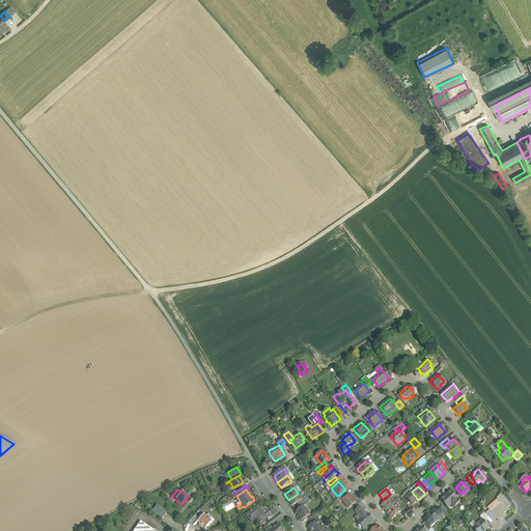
[(418,500),(412,492),(406,497),(410,502),(412,505),(418,500)]
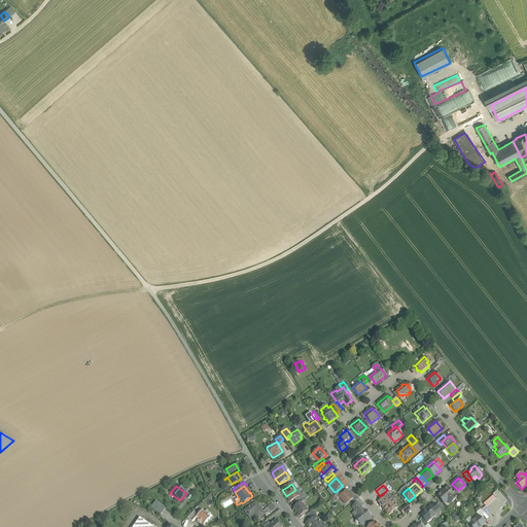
[(447,488),(437,496),(444,504),(449,499),(452,502),(457,498),(452,493),(447,488)]
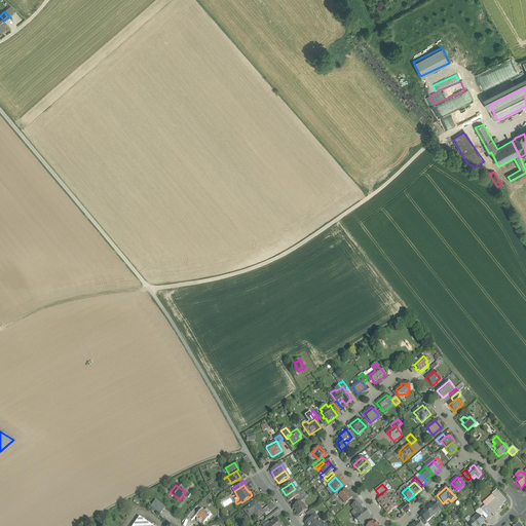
[(298,494),(295,489),(286,495),(290,501),(294,498),(299,495),(298,494)]
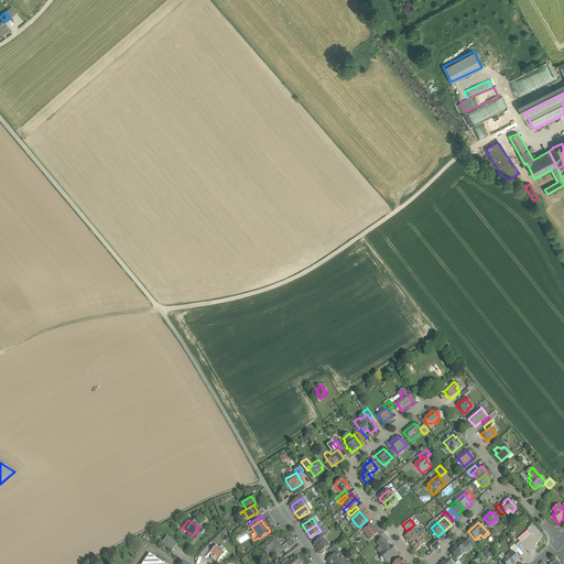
[(362,528),(358,531),(360,534),(364,532),(362,532),(368,528),(366,524),(362,528)]
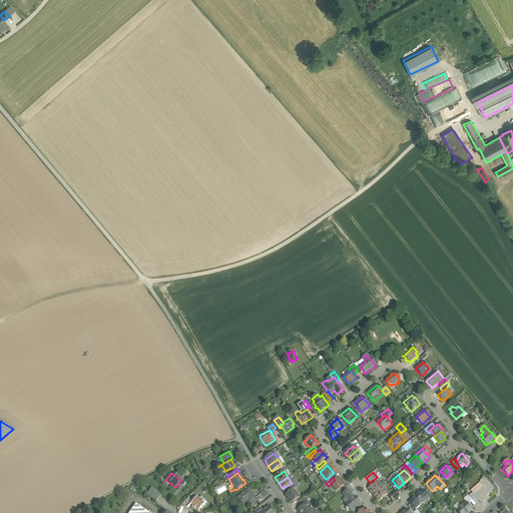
[(396,485),(392,480),(390,477),(387,480),(393,488),(396,485)]
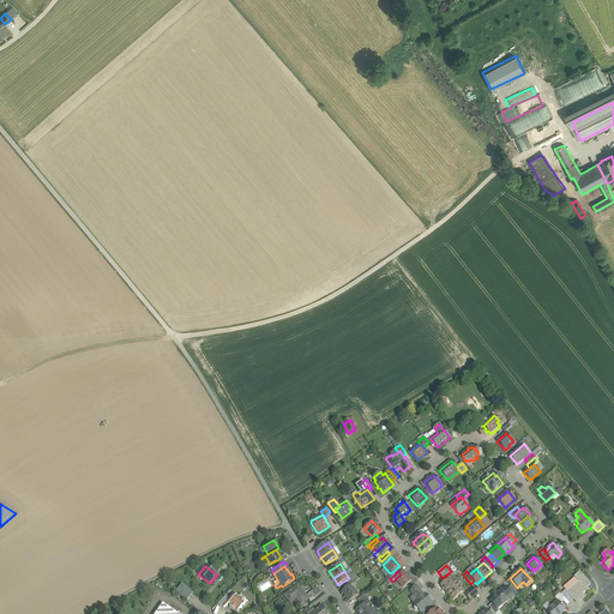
[(411,581),(403,572),(401,575),(395,579),(396,579),(403,588),(411,581)]
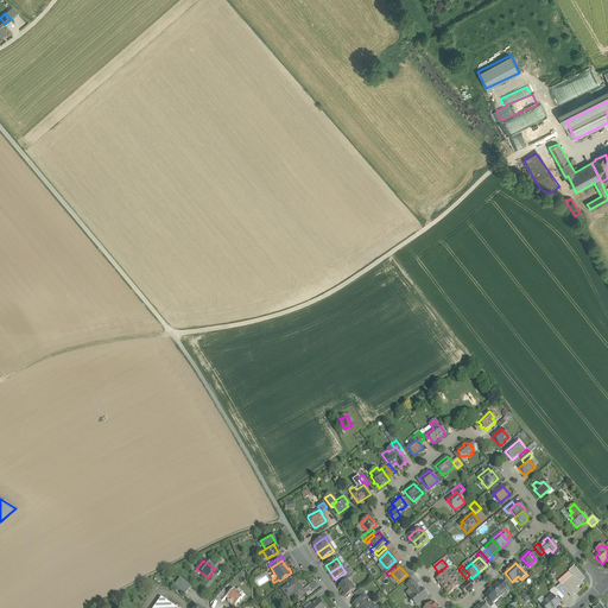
[(572,576),(561,586),(559,586),(556,588),(559,593),(564,597),(568,594),(570,596),(583,584),(581,582),(584,580),(574,567),(569,571),(572,576)]
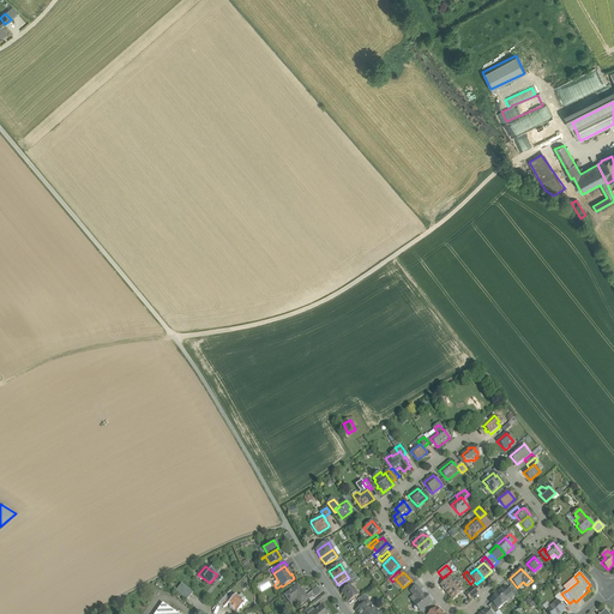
[(351,575),(348,577),(349,578),(343,582),(345,585),(351,581),(354,579),(351,575)]
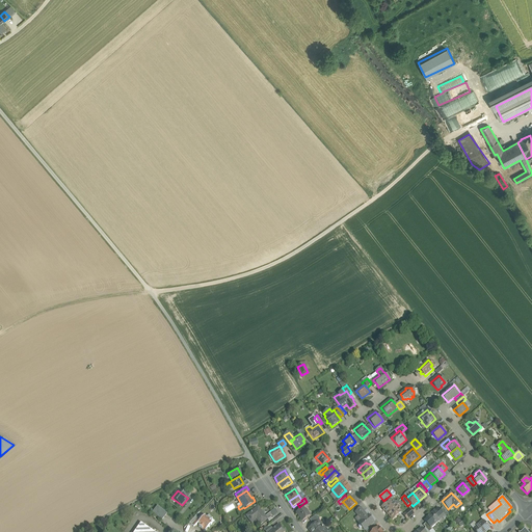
[(396,506),(391,500),(382,507),(388,513),(396,506)]
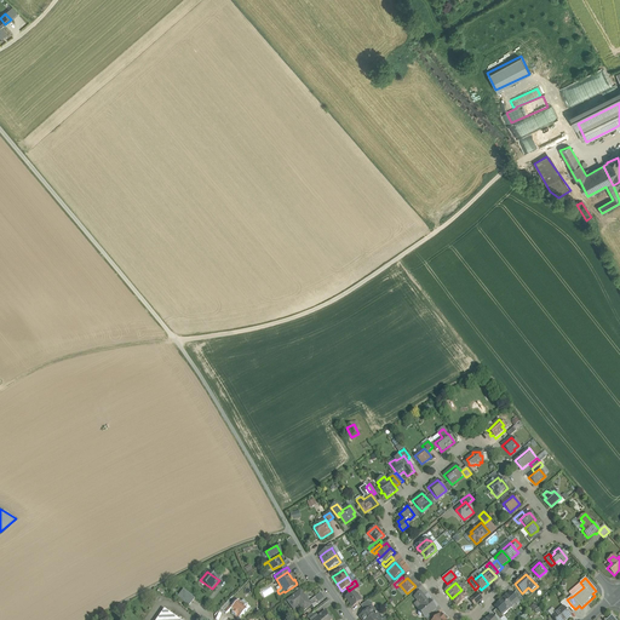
[(195,600),(184,590),(178,597),(189,607),(195,600)]
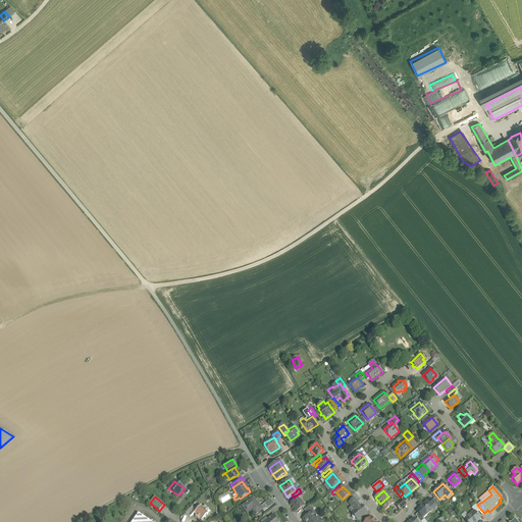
[(394,503),(388,497),(380,504),(385,510),(394,503)]
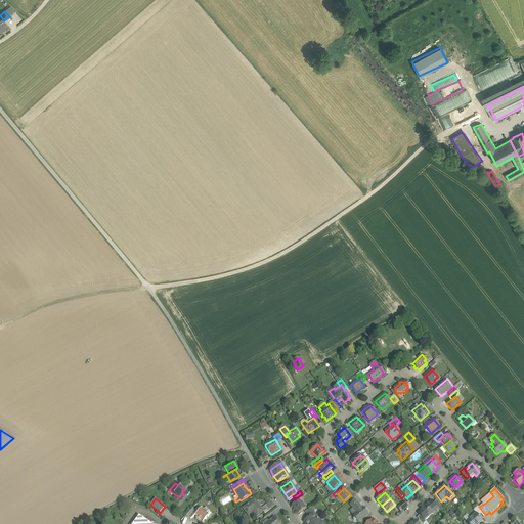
[(261,510),(254,499),(243,509),(247,514),(252,510),(257,517),(263,512),(261,510)]
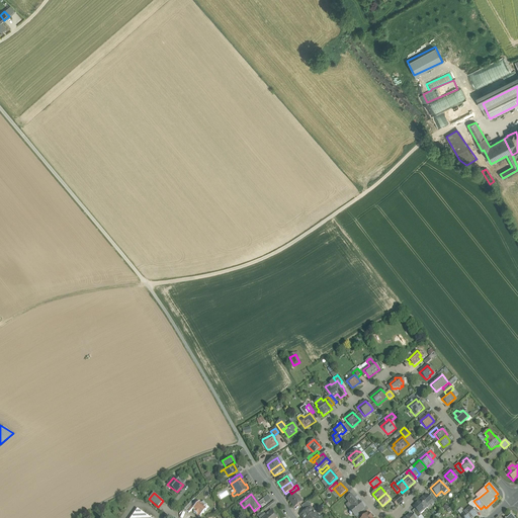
[(291,498),(288,499),(294,507),(300,503),(298,500),(298,498),(298,497),(296,497),(295,495),(291,498)]
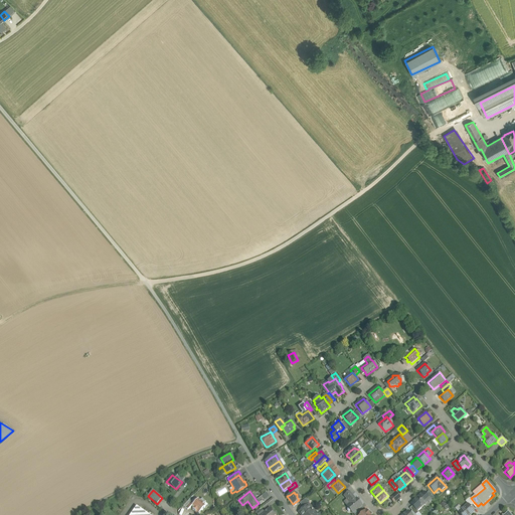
[(435,498),(428,492),(425,494),(431,499),(430,499),(432,501),(435,498)]
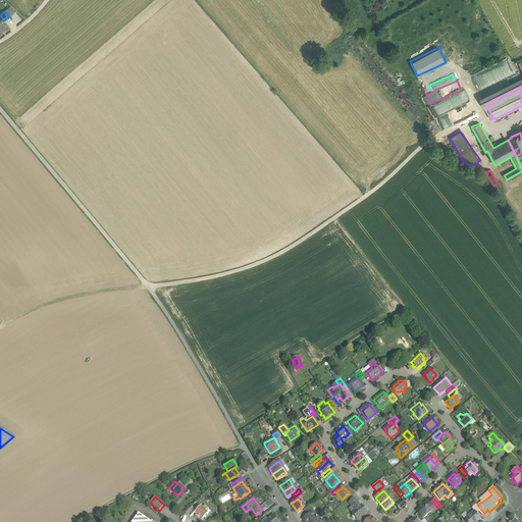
[(403,500),(396,506),(399,510),(406,504),(403,500)]
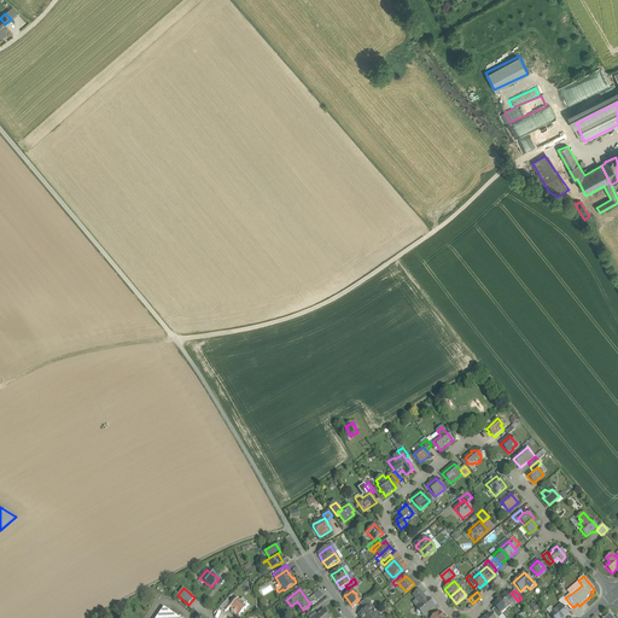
[(509,592),(506,594),(503,595),(503,596),(501,599),(508,606),(516,599),(517,599),(511,593),(509,592)]
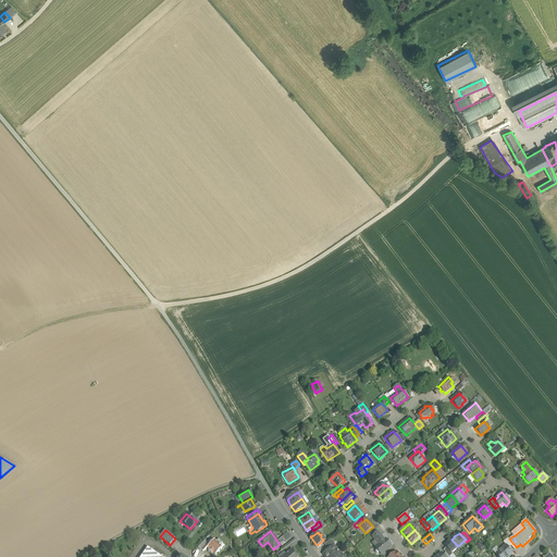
[(386,542),(384,541),(380,536),(375,540),(380,545),(375,548),(378,549),(375,551),(375,553),(376,554),(379,554),(380,553),(381,555),(392,547),(387,541),(386,542)]
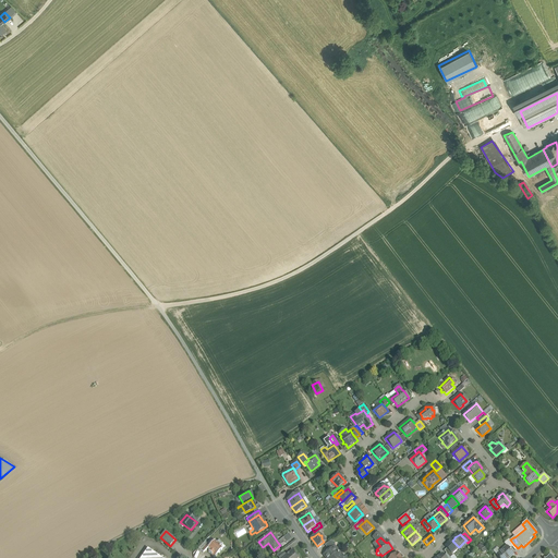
[(207,544),(205,542),(198,548),(204,553),(208,548),(215,542),(213,538),(207,544)]
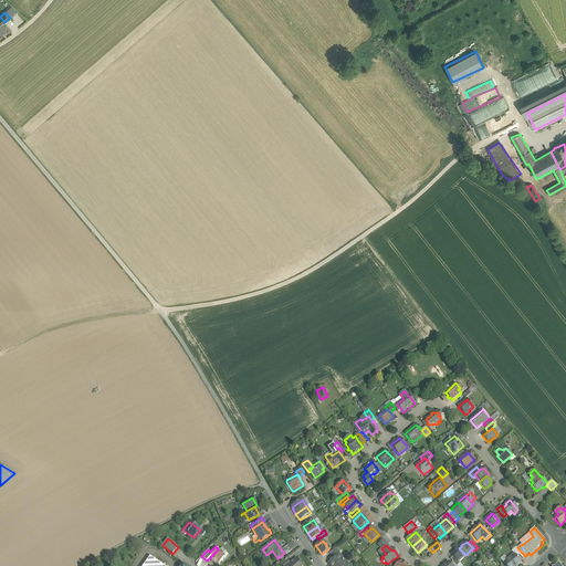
[(287,546),(282,551),(284,553),(286,555),(292,551),(287,546)]
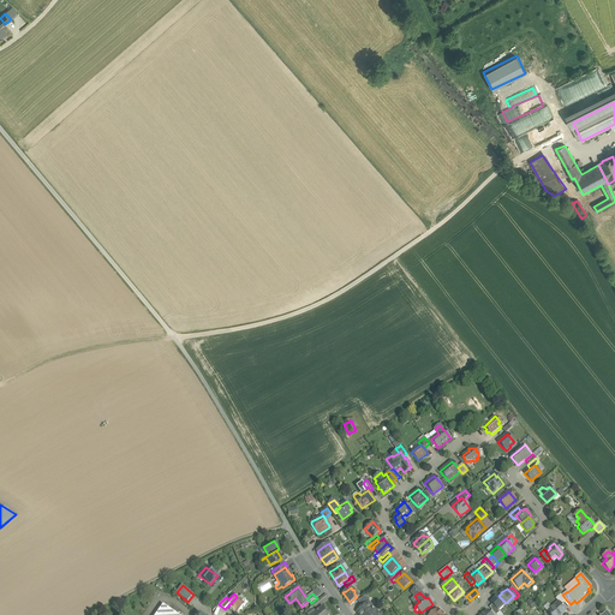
[(237,597),(230,604),(232,607),(231,608),(234,611),(237,610),(239,613),(245,605),(243,603),(246,599),(242,596),(239,598),(237,597)]
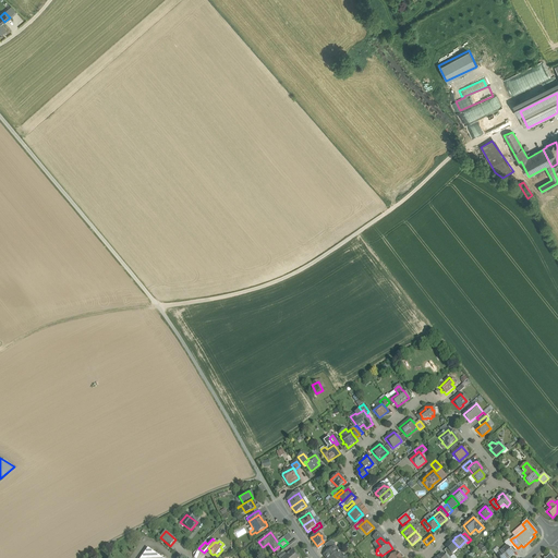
[(451,542),(450,542),(448,543),(449,544),(446,546),(447,548),(451,554),(452,554),(459,547),(452,541),(451,542)]
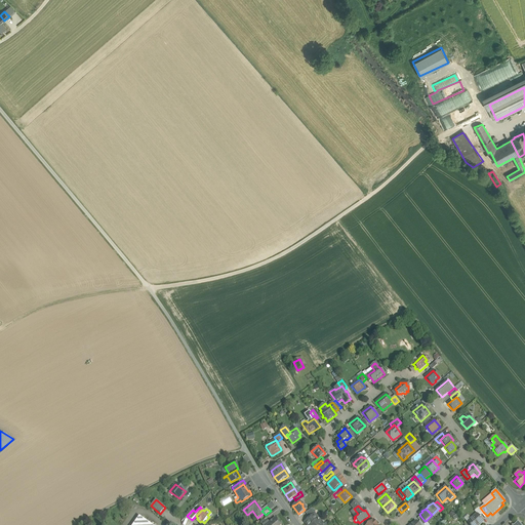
[(315,515),(311,510),(306,513),(310,518),(313,515),(314,516),(315,515)]
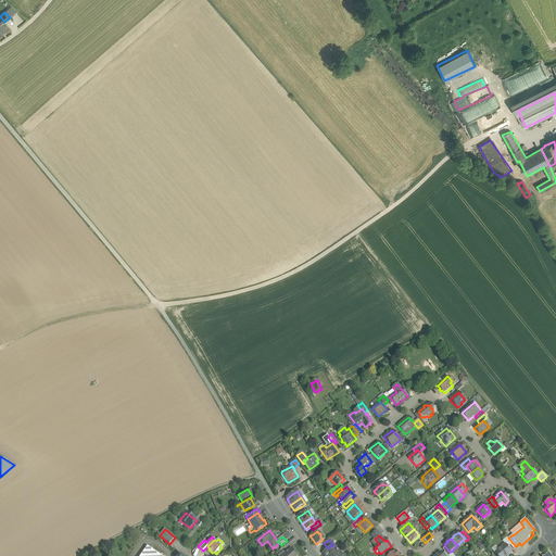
[(504,544),(494,553),(496,555),(508,555),(513,553),(504,544)]
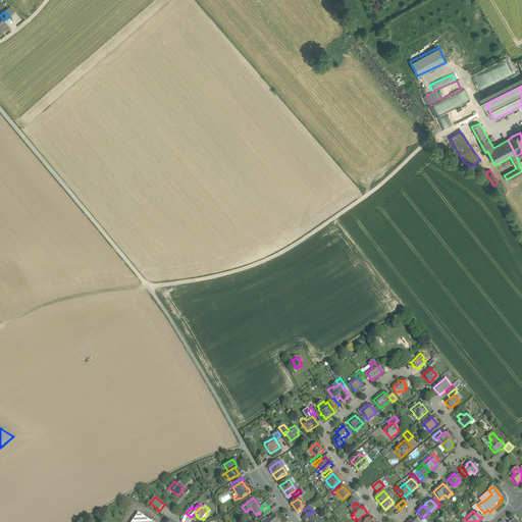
[(313,512),(312,513),(311,512),(308,515),(303,519),(305,521),(310,521),(317,517),(313,512)]
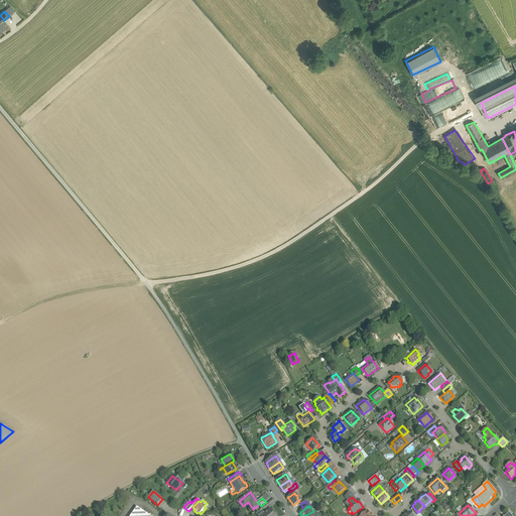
[(417,512),(413,507),(410,510),(413,512),(416,515),(419,514),(418,512),(417,512)]
